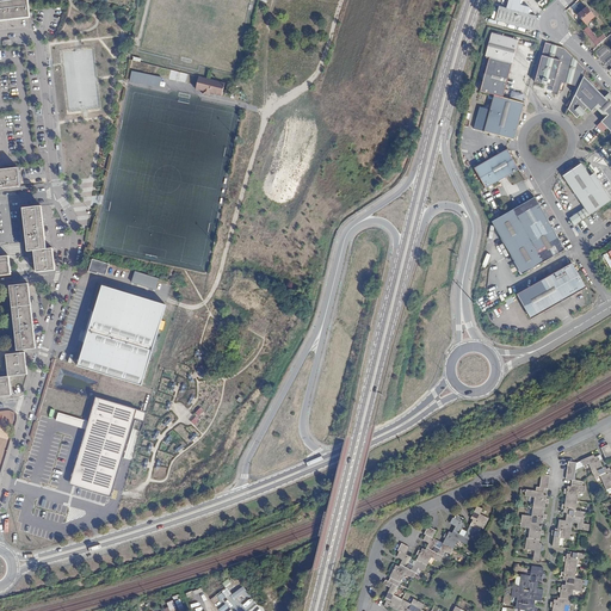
[(0,20),(30,17),(28,0),(11,0),(0,1),(0,20)]
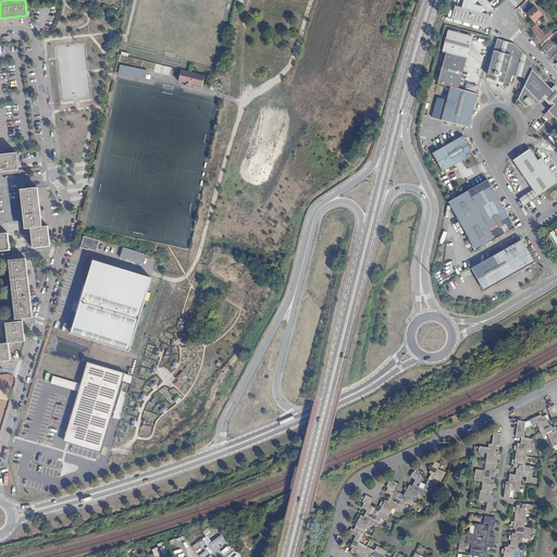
[(453,20),(486,29),(490,17),(471,12),(473,3),(469,2),(469,0),(461,0),(461,5),(460,4),(459,9),(456,8),(453,20)]
